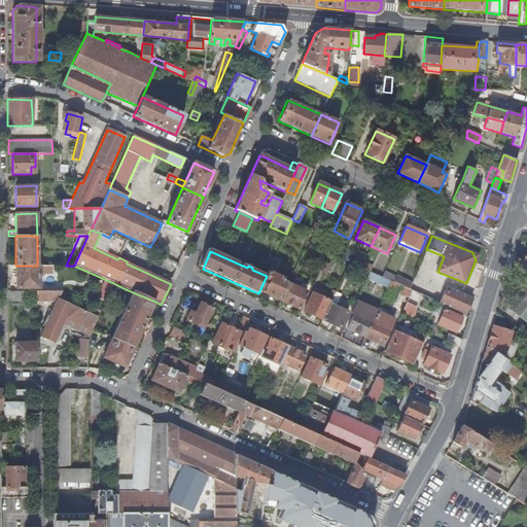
[(282,256),(277,254),(271,267),(277,269),(282,256)]
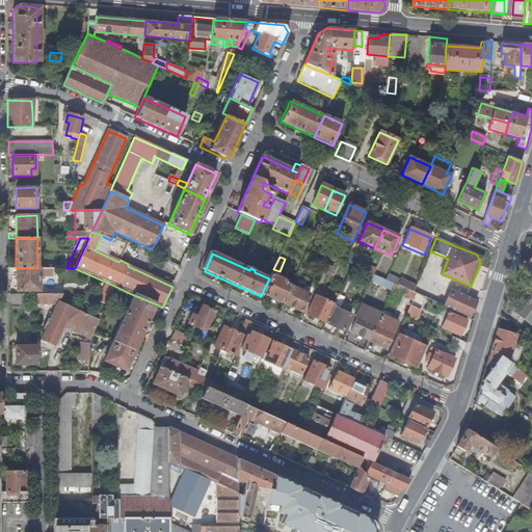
[(367,266),(368,264),(353,258),(351,264),(352,265),(365,269),(367,266)]
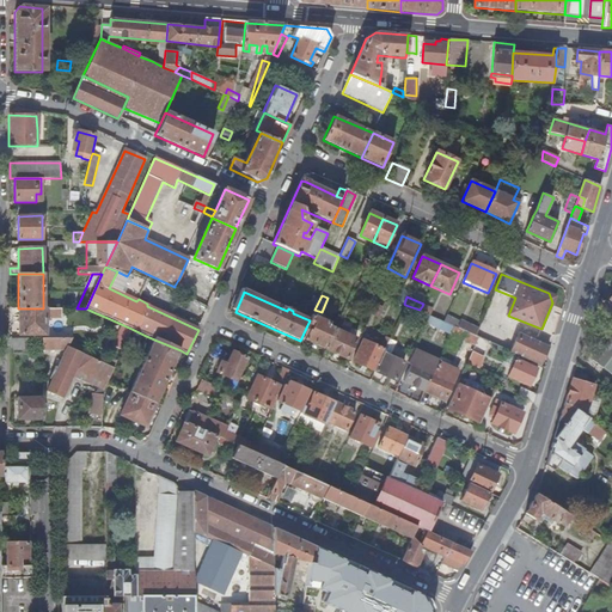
[(386,303),(379,299),(372,313),(379,317),(386,303)]
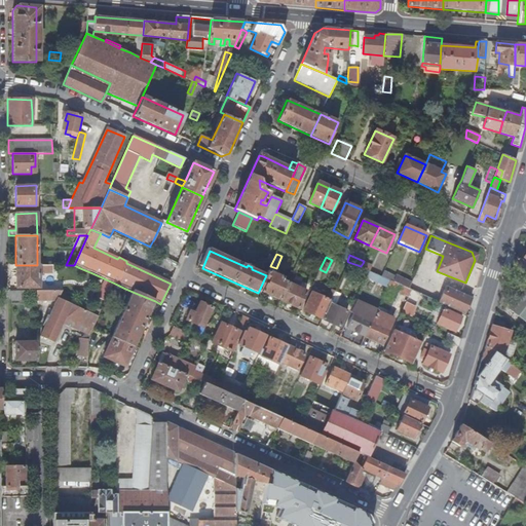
[(361,266),(370,271),(372,266),(363,263),(361,266)]
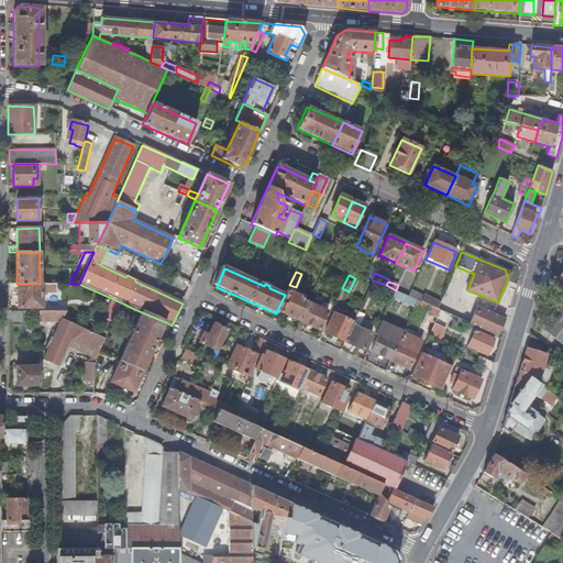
[(40,284),(17,284),(17,308),(42,308),(42,289),(52,289),(52,284),(40,284)]
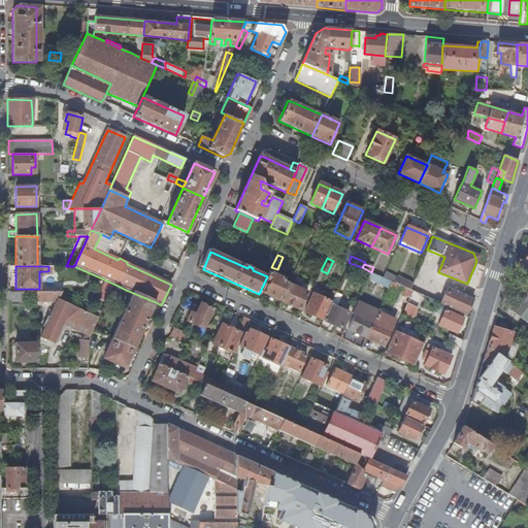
[(378,282),(382,276),(371,272),(368,277),(378,282)]
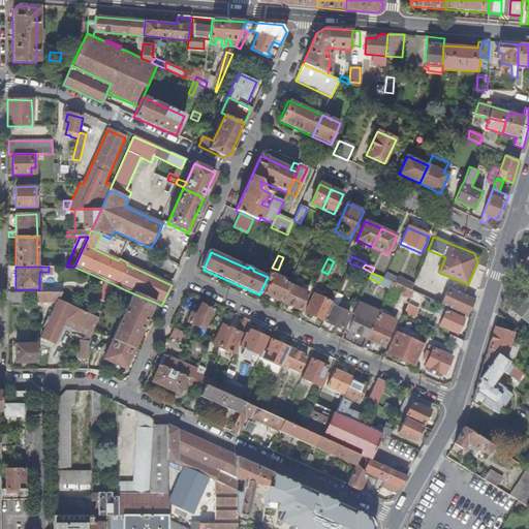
[(281,304),(289,286),(283,283),(284,281),(270,274),(268,277),(266,281),(270,283),(268,287),(267,286),(262,294),(281,304)]
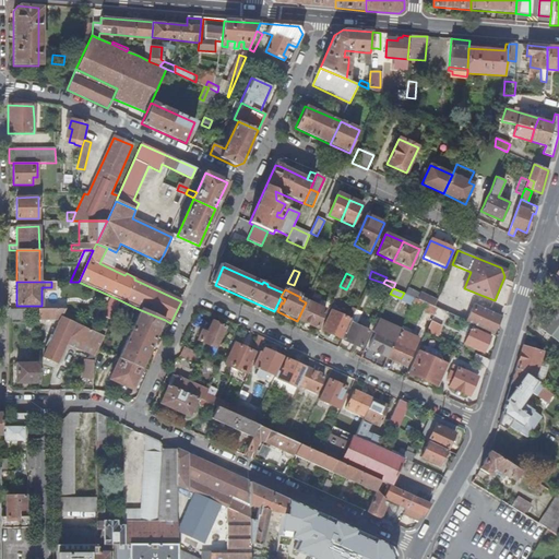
[(421,296),(408,289),(406,294),(415,298),(420,300),(421,296)]
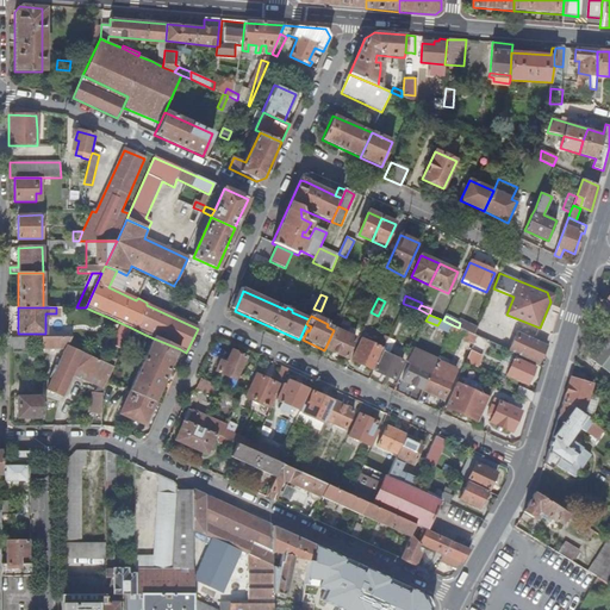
[(106,322),(130,332),(131,328),(107,317),(106,322)]
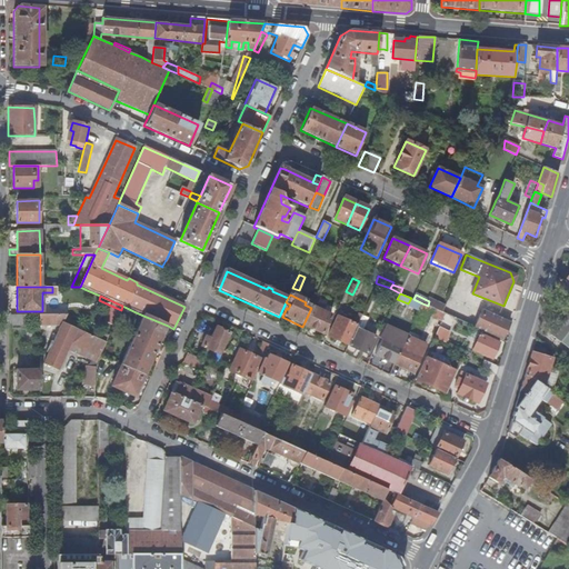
[(320,300),(316,298),(311,308),(316,310),(320,300)]
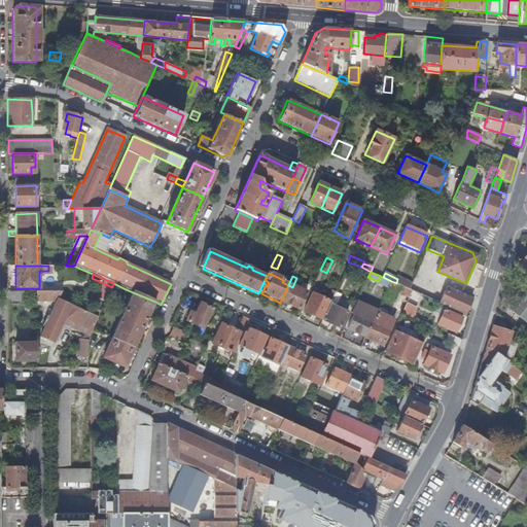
[(401,286),(411,289),(412,285),(397,279),(396,283),(401,286)]
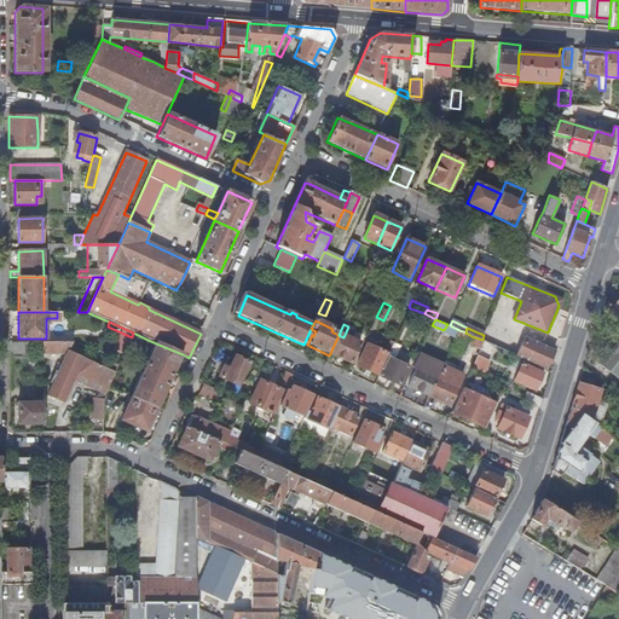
[(457,337),(470,342),(472,336),(466,333),(460,330),(457,337)]
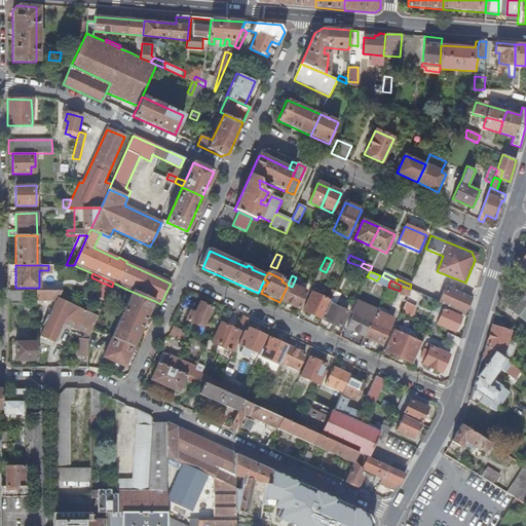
[(292,287),(288,285),(279,302),(298,310),(306,293),(298,289),(301,285),(296,283),(294,288),(292,287)]
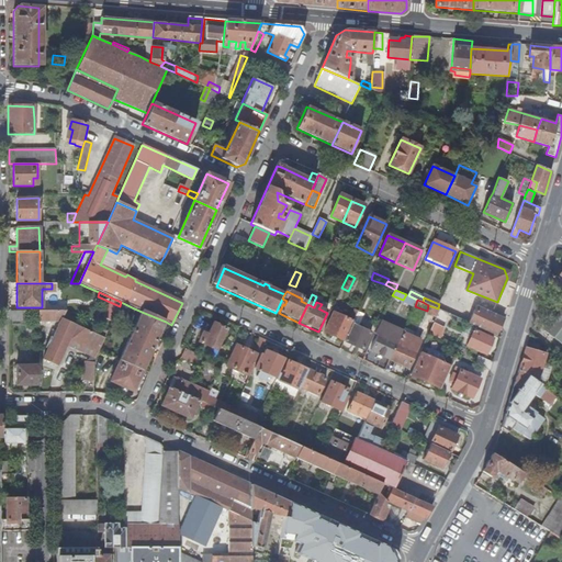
[(427,311),(437,316),(440,310),(438,308),(428,305),(427,311)]
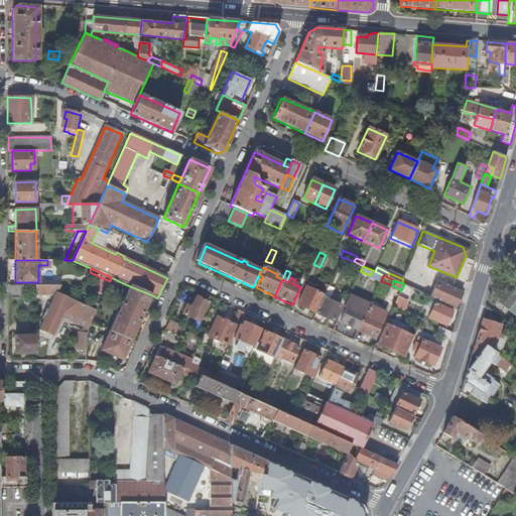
[(429,296),(455,307),(462,291),(440,282),(436,289),(433,287),(429,296)]
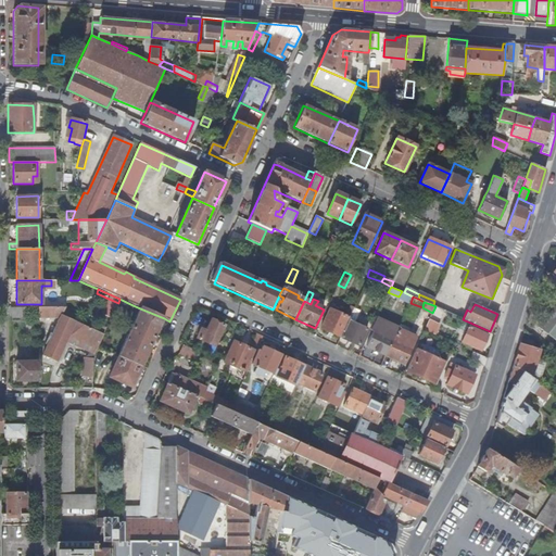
[(425,330),(430,332),(441,310),(436,306),(432,313),(425,330)]
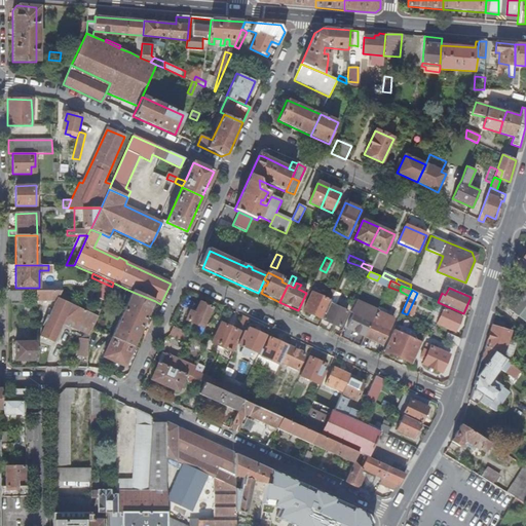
[(525,290),(511,310),(525,322),(525,290)]
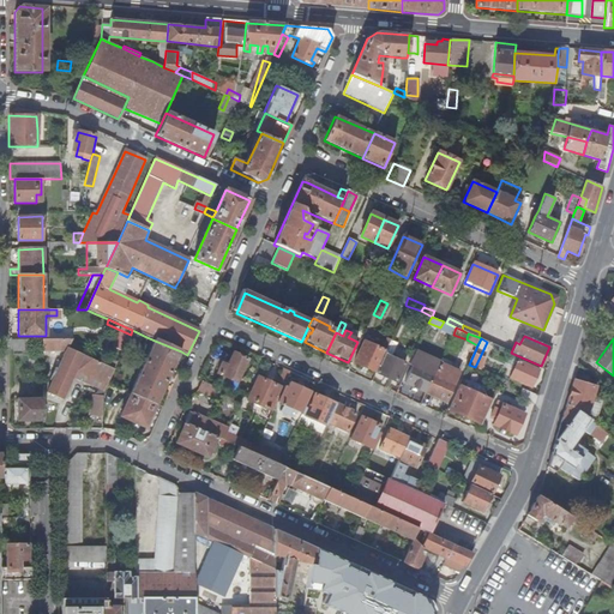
[(10,339),(10,350),(29,350),(29,339),(10,339)]
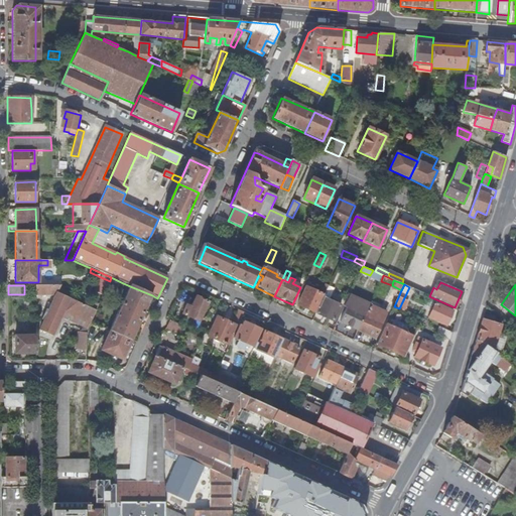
[(36,285),(36,295),(56,295),(58,291),(60,285),(36,285)]
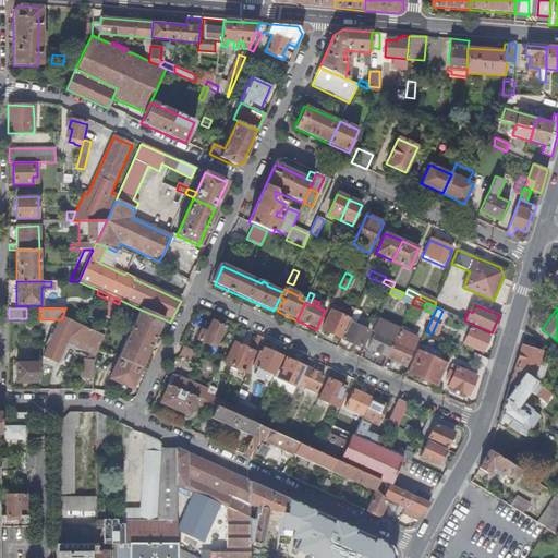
[(119,358),(141,368),(165,319),(141,310),(119,358)]
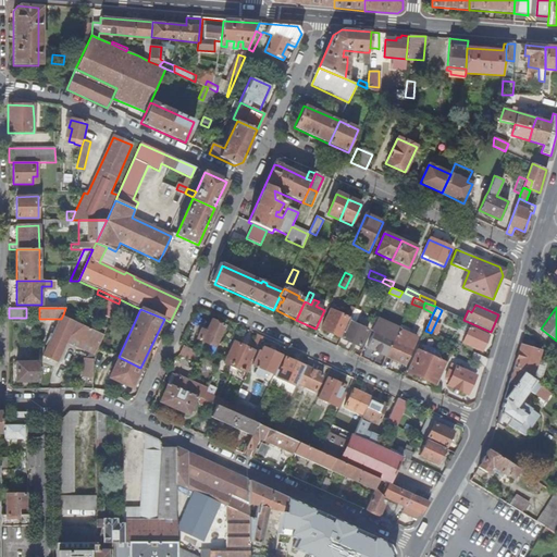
[(322,331),(341,338),(349,322),(350,319),(346,318),(331,311),(322,331)]
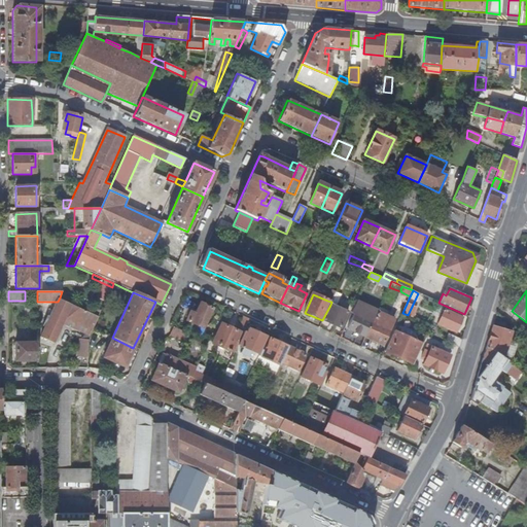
[(72,319),(69,325),(89,334),(88,336),(83,340),(78,356),(90,358),(91,346),(92,336),(93,329),(99,315),(65,300),(60,297),(58,302),(49,319),(46,327),(41,337),(56,344),(66,323),(68,318),(72,319)]
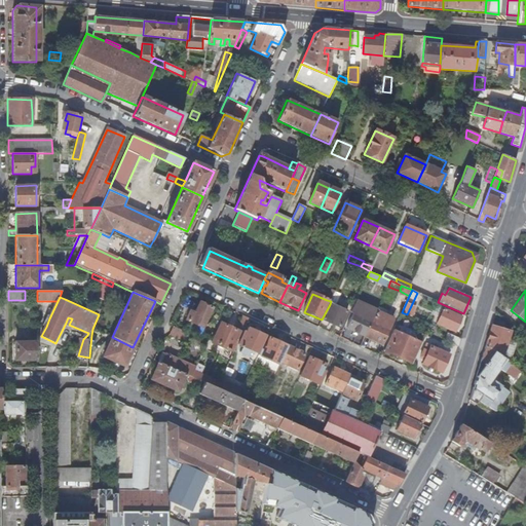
[(347,330),(365,338),(365,337),(377,310),(355,301),(350,314),(353,315),(347,330)]
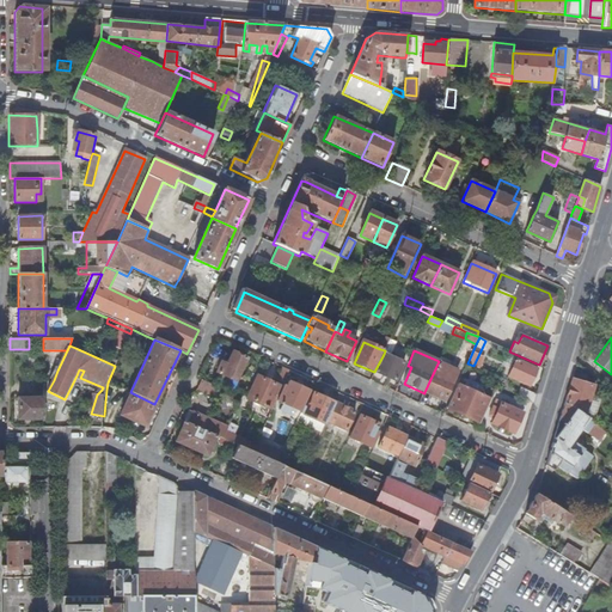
[(384,354),(374,372),(396,381),(404,363),(387,356),(384,354)]
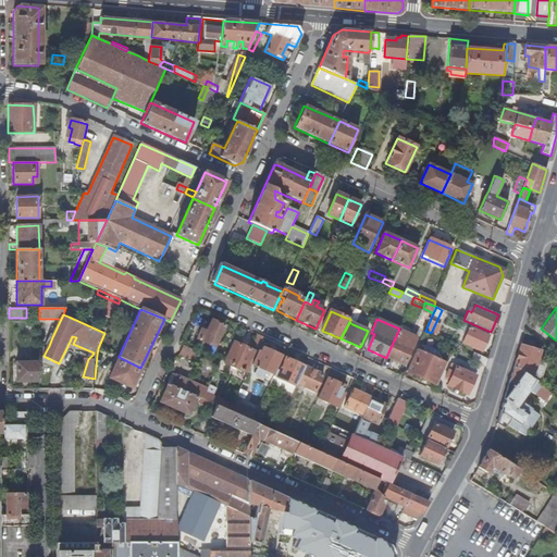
[(457,333),(467,336),(471,327),(461,323),(457,333)]
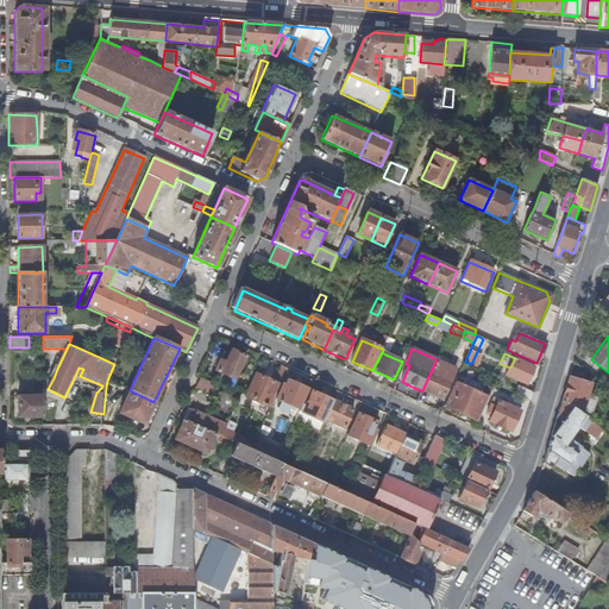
[(231,356),(227,365),(221,362),(217,371),(236,381),(244,363),(231,356)]
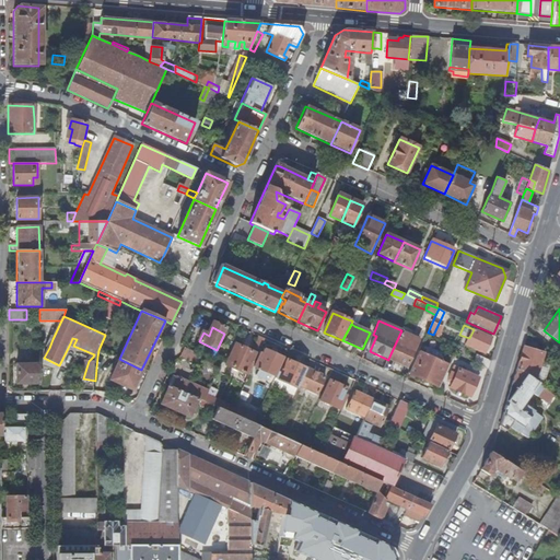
[(491,337),(474,329),(466,346),(483,353),(487,347),(491,337)]
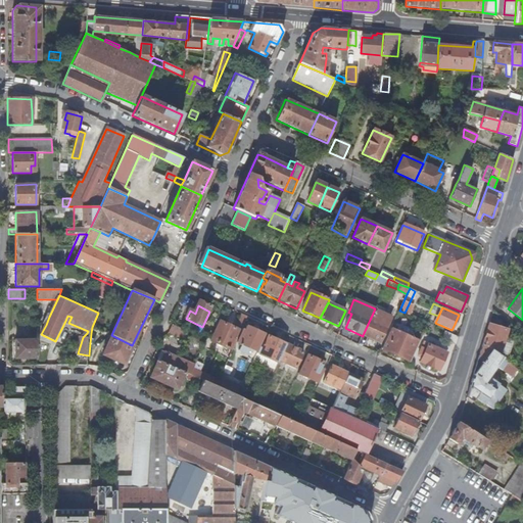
[(375,308),(363,335),(380,343),(391,319),(382,315),(383,312),(375,308)]
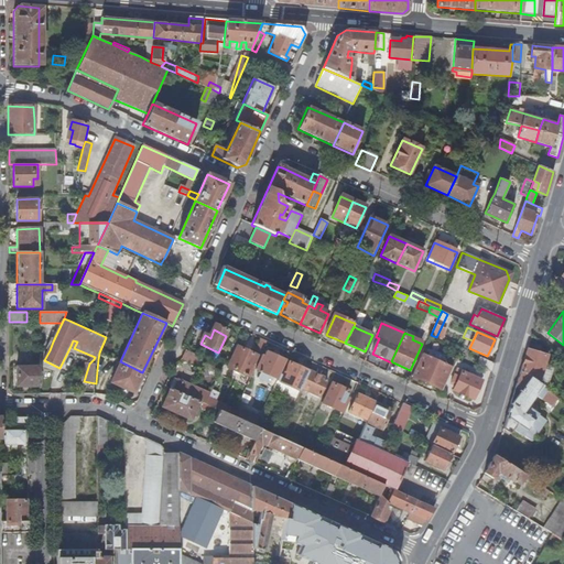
[(261,356),(267,342),(260,338),(252,354),(239,347),(229,368),(250,378),(255,370),(261,356)]
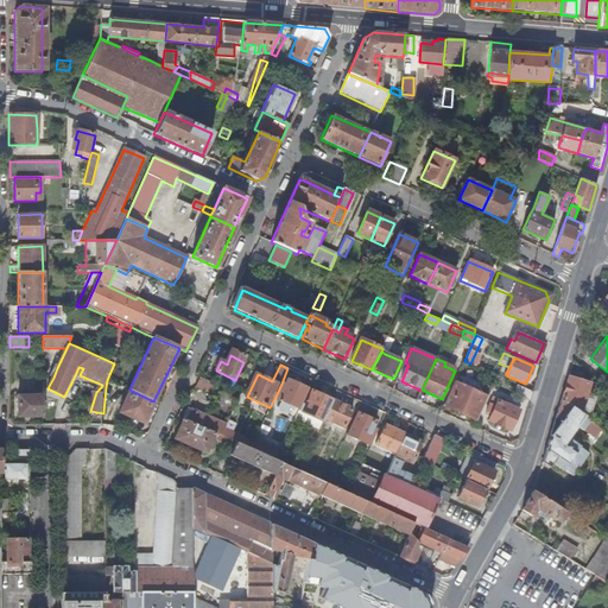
[(221,386),(198,374),(192,386),(217,394),(221,386)]
